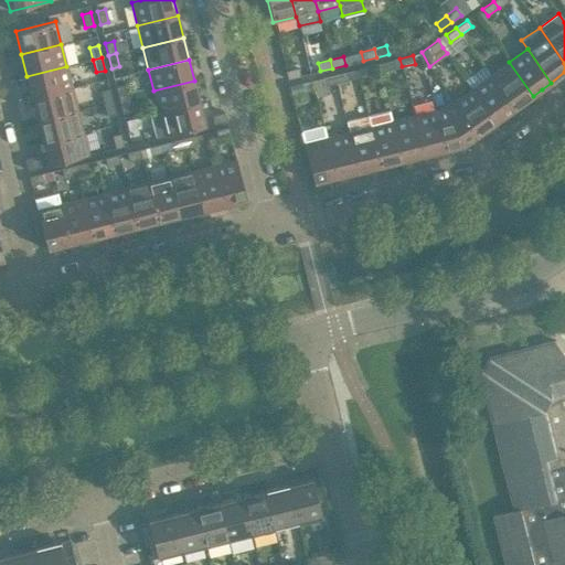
[(391,61),(377,64),(380,72),(393,70),(391,61)]
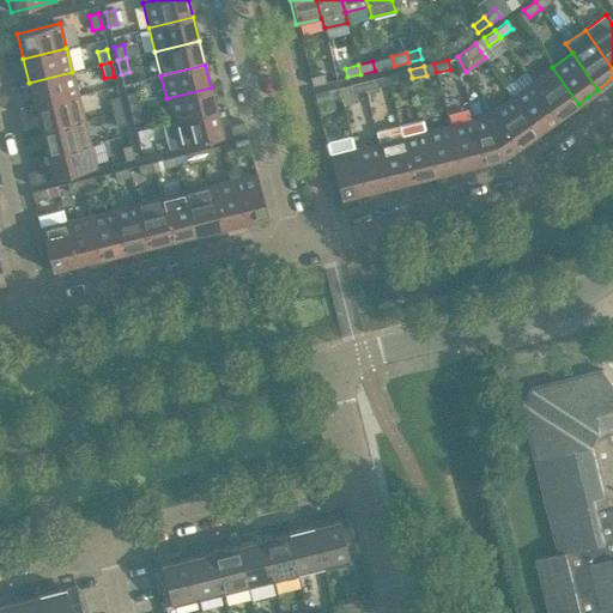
[(552,67),(532,82),(542,97),(558,119),(578,104),(552,67)]
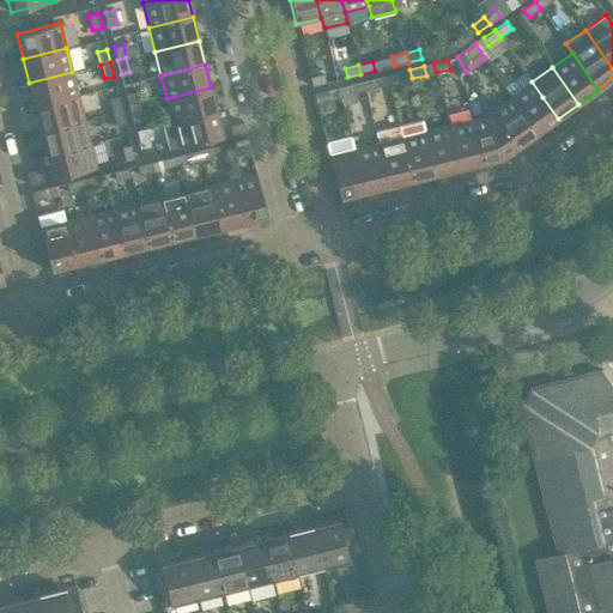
[(410,70),(396,73),(399,82),(412,78),(410,70)]
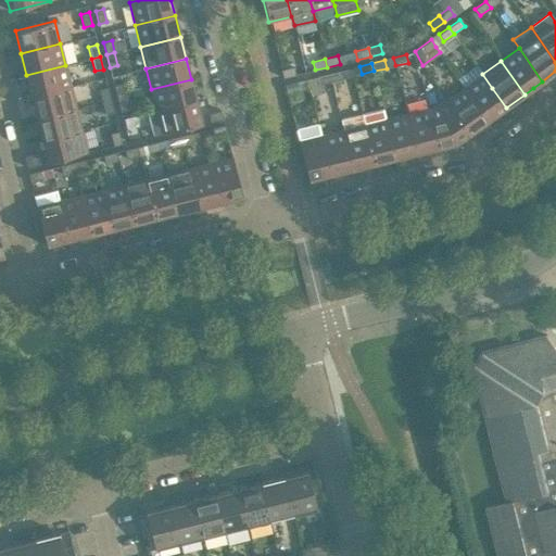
[(65,65),(26,75),(32,97),(71,87),(65,65)]
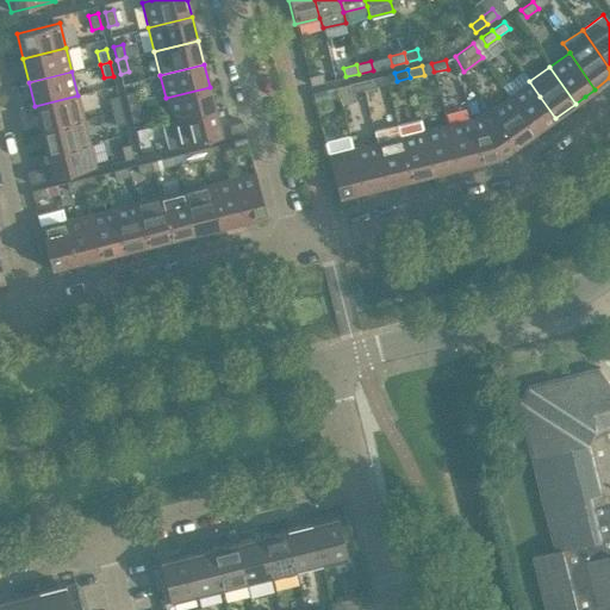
[(523,72),(503,86),(510,95),(510,97),(535,132),(555,118),(540,97),(529,81),(523,72)]
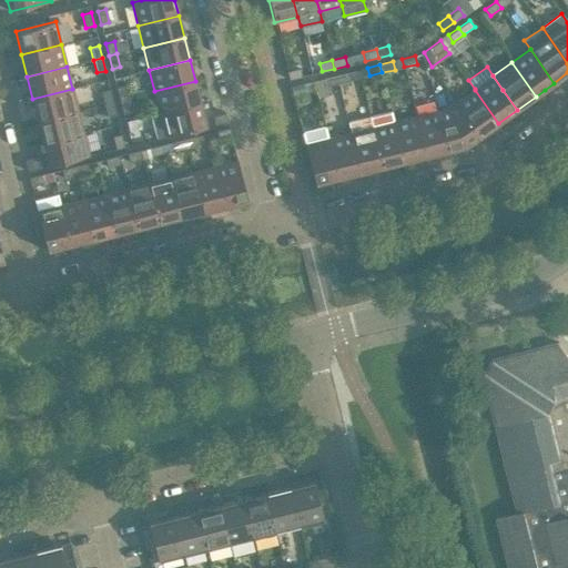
[(300,68),(286,71),(288,80),(302,77),(300,68)]
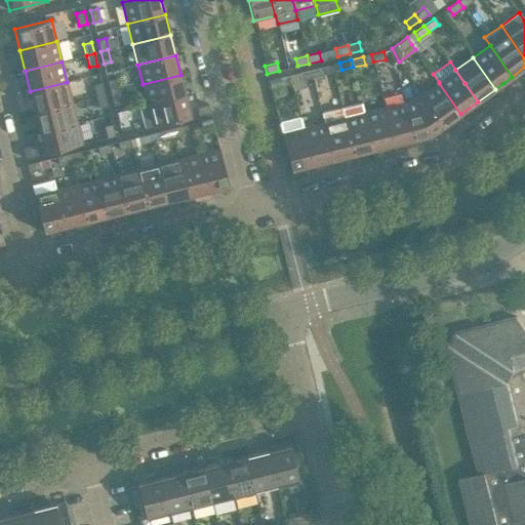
[(322,67),(311,69),(313,77),(324,74),(322,67)]
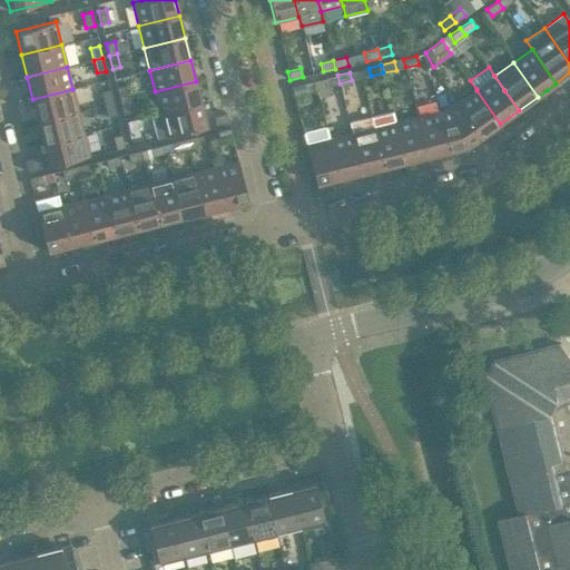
[(337,75),(324,78),(326,87),(340,84),(337,75)]
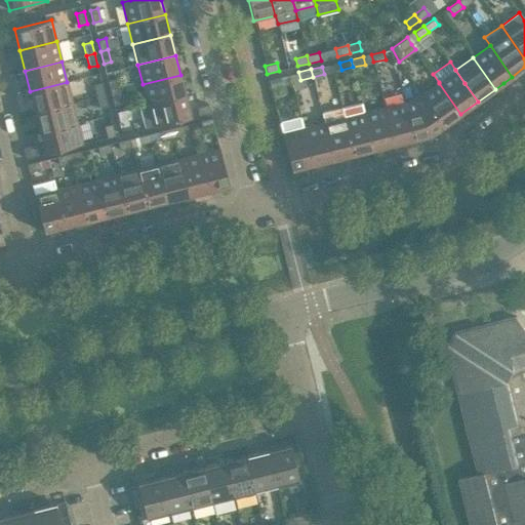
[(186,95),(180,75),(143,84),(148,105),(186,95)]
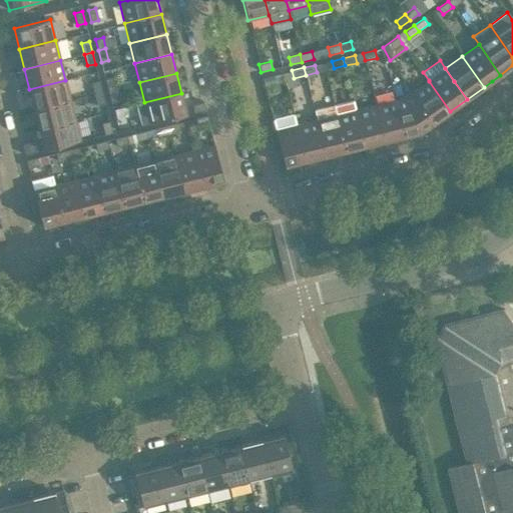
[(274,75),(263,78),(265,85),(276,82),(274,75)]
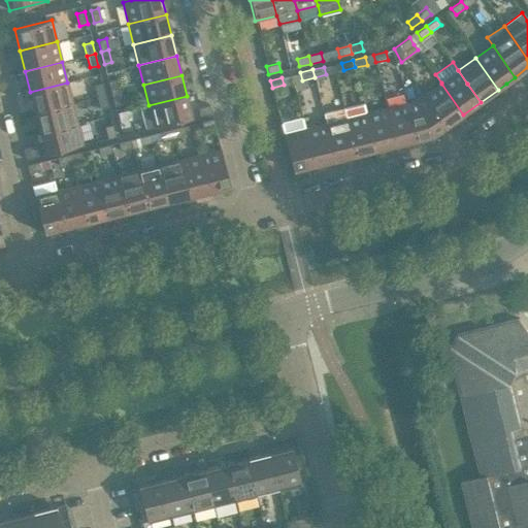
[(117,79),(108,81),(111,93),(119,91),(117,79)]
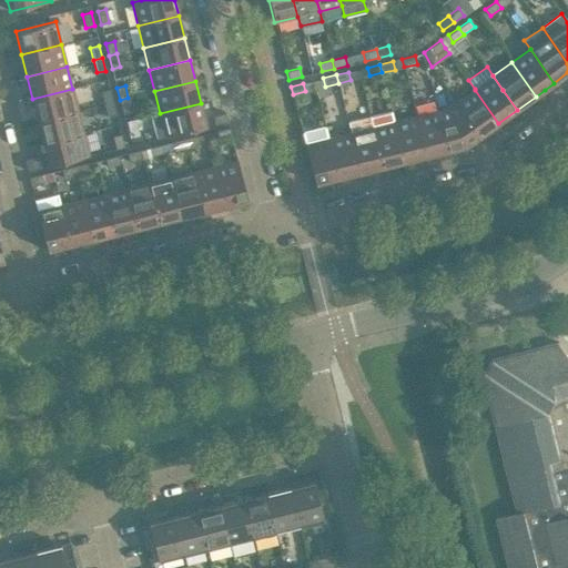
[(72,89),(32,99),(38,121),(78,111),(72,89)]
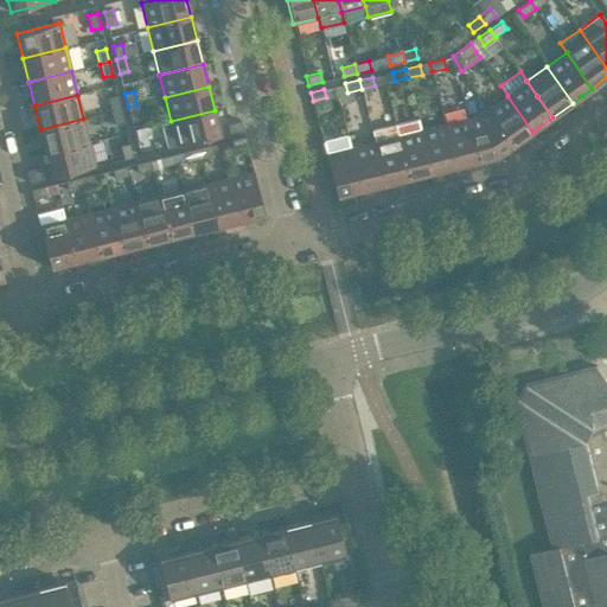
[(108,97),(112,110),(121,108),(117,95),(108,97)]
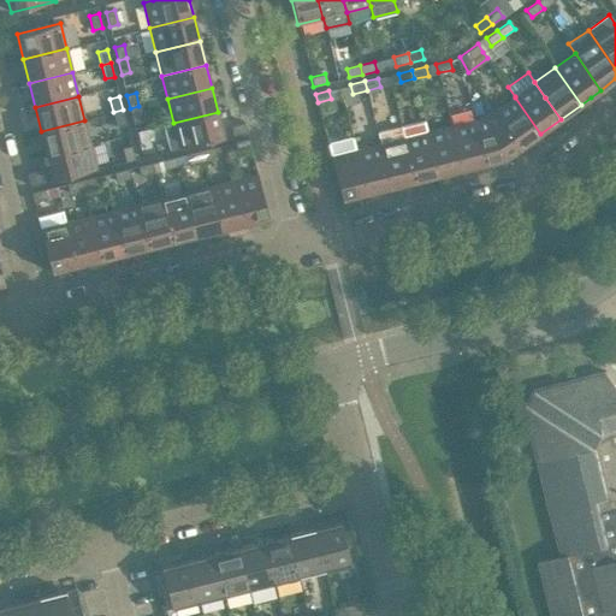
[(514,98),(495,111),(520,148),(540,134),(515,98),(515,96),(514,98)]
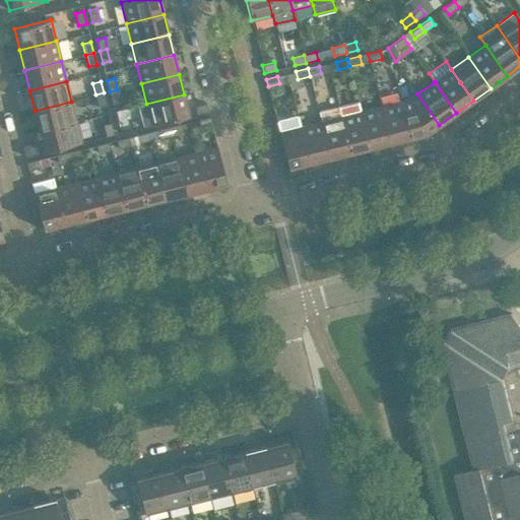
[(117,89),(110,91),(112,104),(120,102),(117,89)]
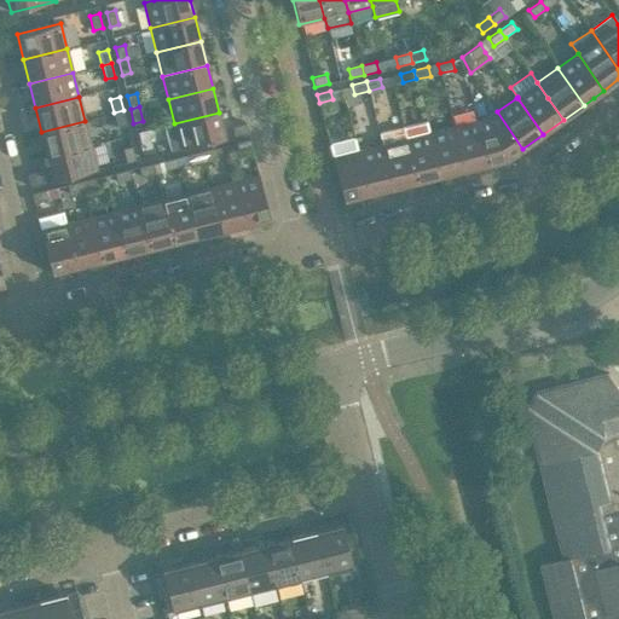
[(123,110),(114,113),(117,127),(127,125),(123,110)]
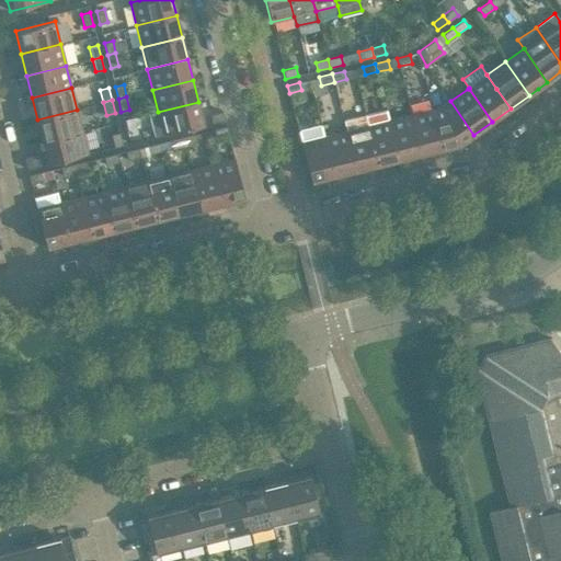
[(442,107),(433,110),(443,149),(459,145),(473,135),(450,101),(442,107)]
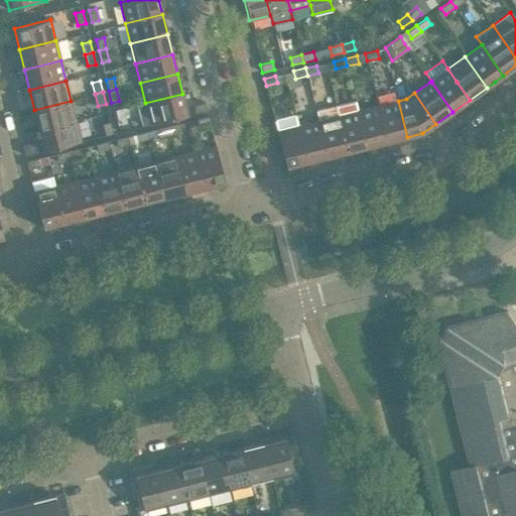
[(187,115),(182,94),(145,103),(137,105),(142,126),(187,115)]
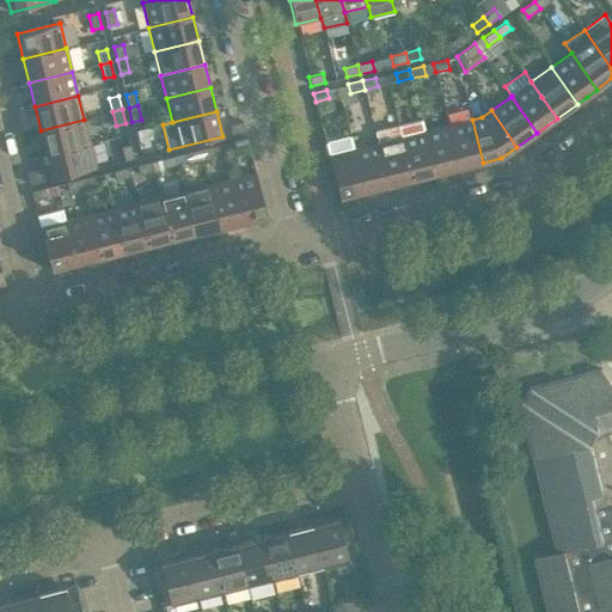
[(84,120),(41,130),(47,153),(90,142),(84,120)]
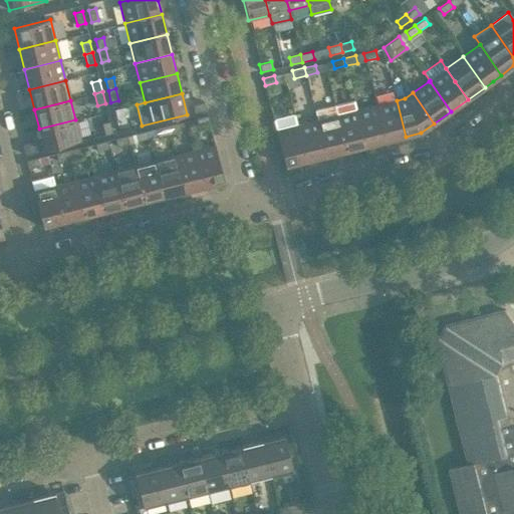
[(354,100),(334,105),(345,152),(365,147),(356,110),(354,100)]
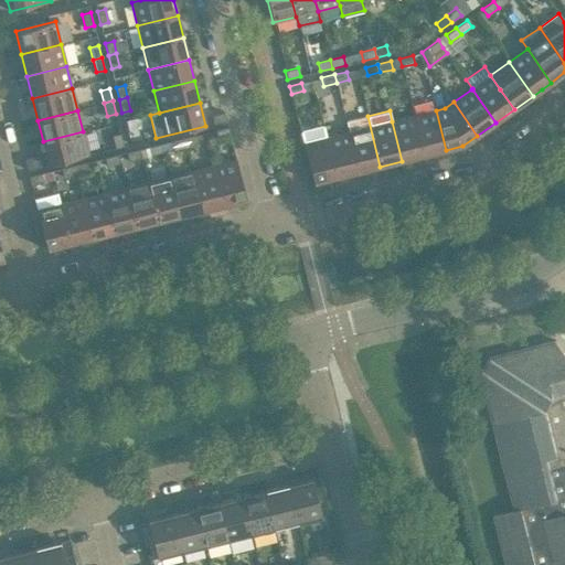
[(436,110),(414,116),(424,156),(446,150),(436,110)]
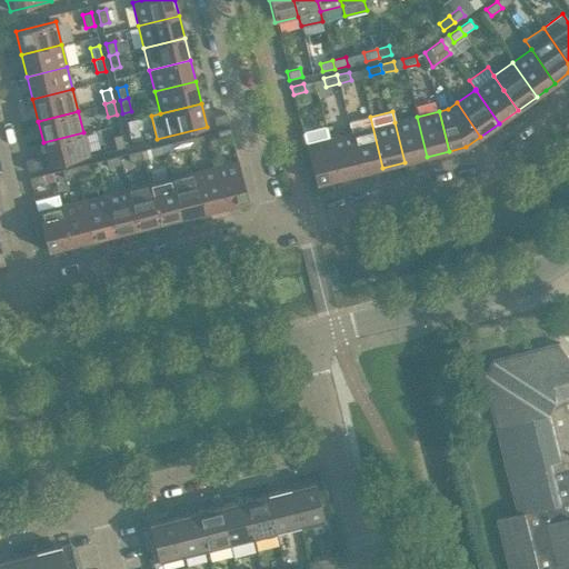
[(226,112),(215,116),(212,116),(215,125),(228,121),(226,112)]
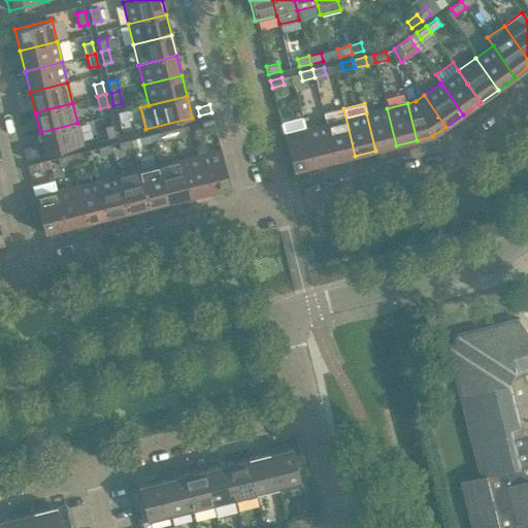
[(343,108),(323,113),(326,123),(335,161),(355,156),(343,108)]
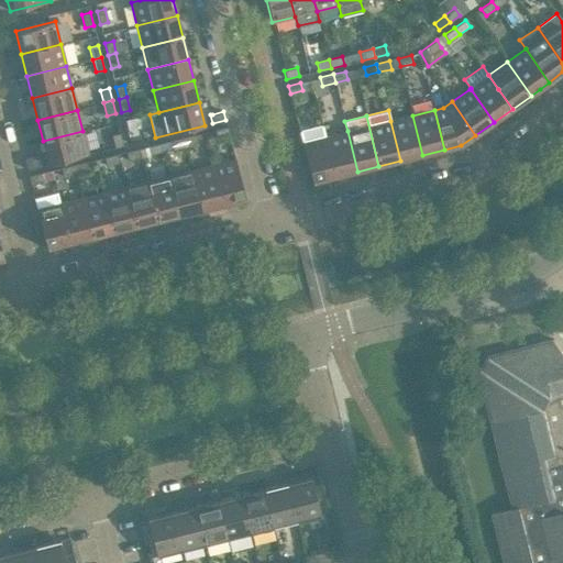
[(412,116),(390,121),(400,161),(422,155),(412,116)]
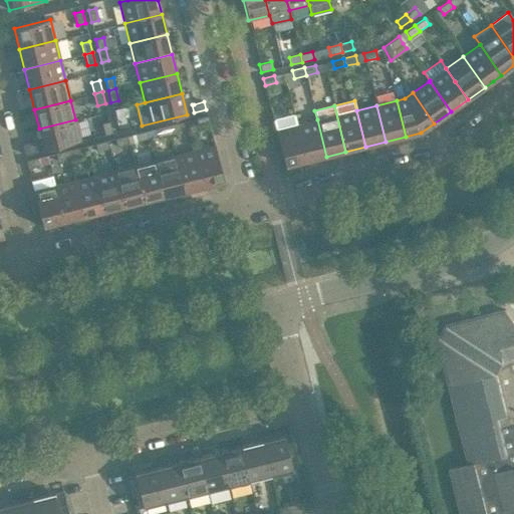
[(294,114),(273,119),(276,131),(285,167),(306,162),(297,124),(294,114)]
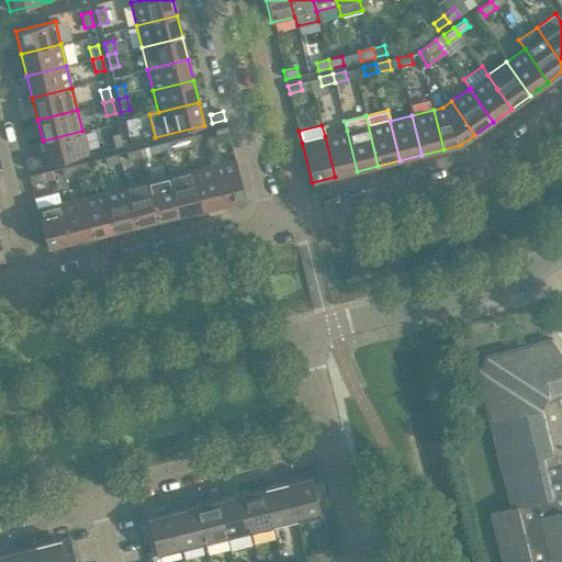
[(227,126),(214,130),(216,138),(228,135),(227,126)]
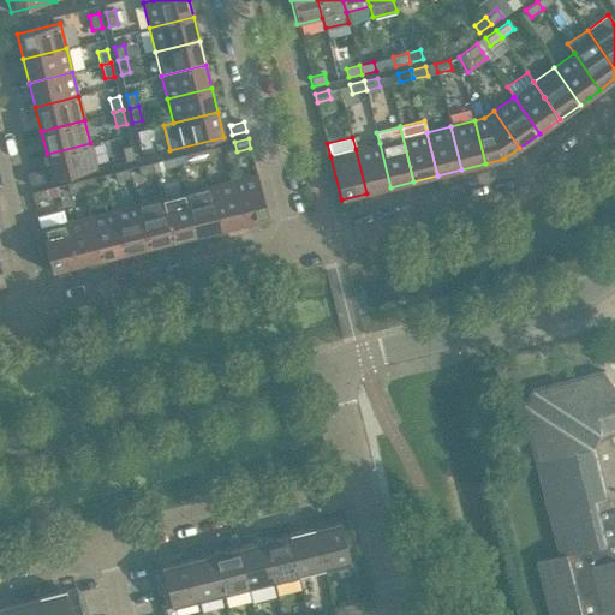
[(90,143),(47,154),(53,179),(96,168),(90,143)]
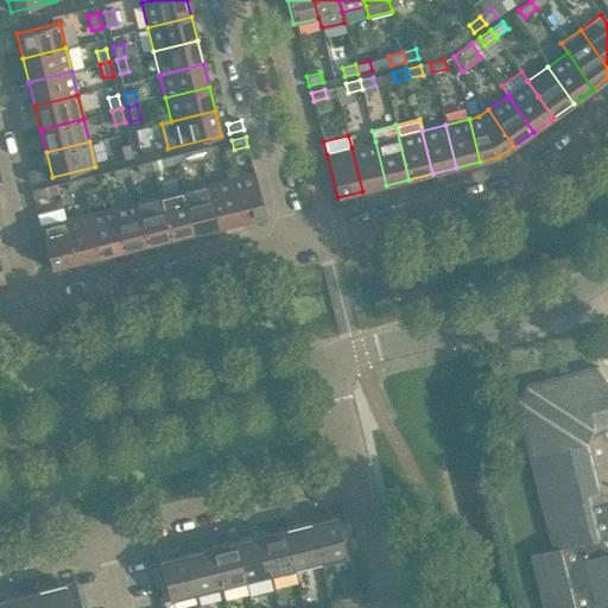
[(375,141),(352,147),(362,191),(386,185),(375,141)]
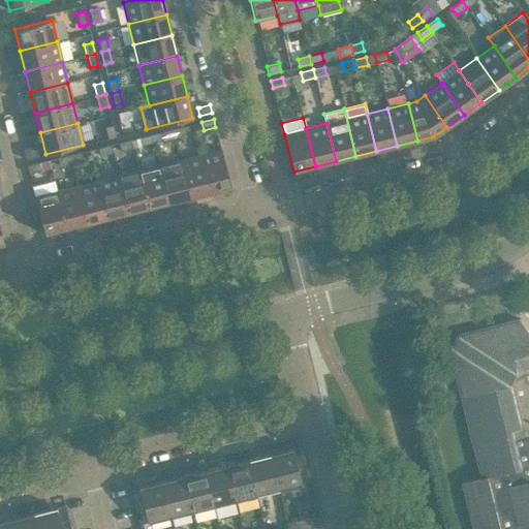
[(104,127),(107,138),(116,136),(113,125),(104,127)]
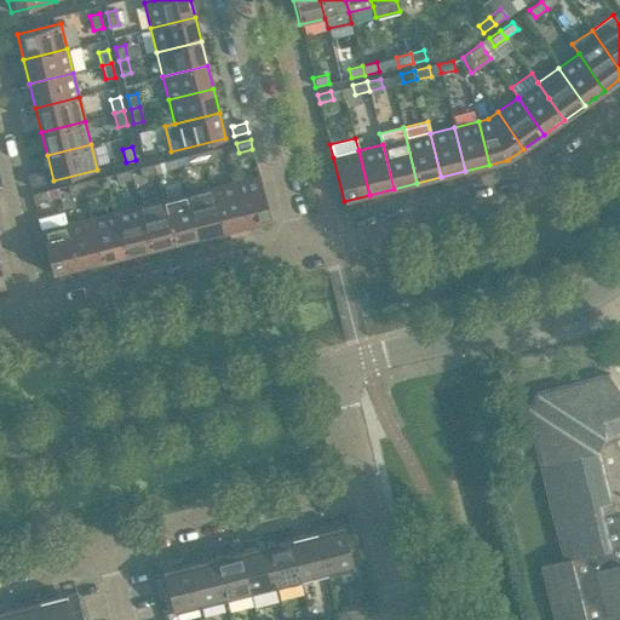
[(214,148),(201,151),(204,161),(217,158),(214,148)]
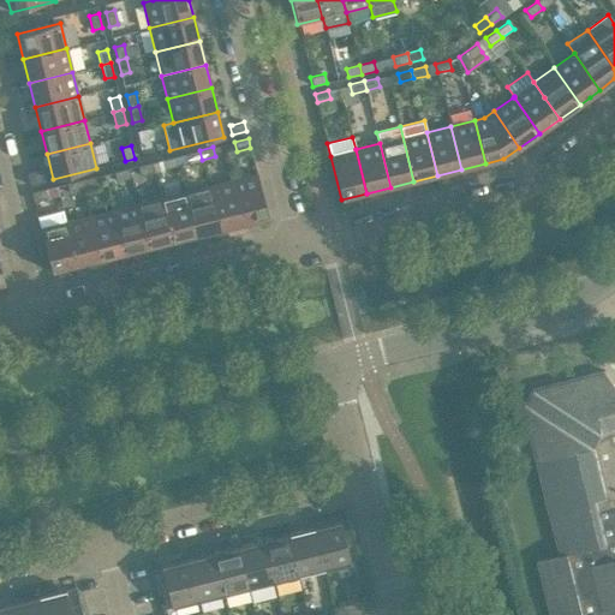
[(199,150),(185,154),(187,163),(202,160),(199,150)]
